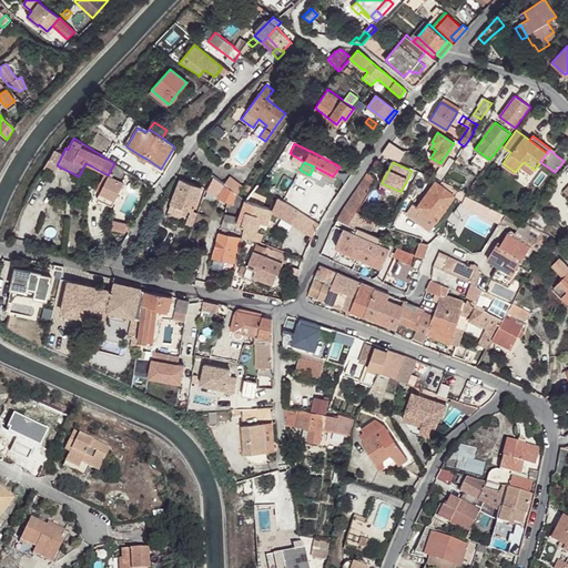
[(524,162),(520,165),(531,174),(535,170),(524,162)]
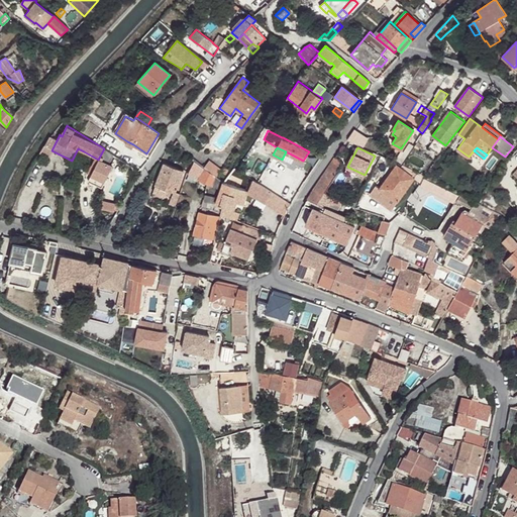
[(53,153),(46,151),(40,165),(46,168),(53,153)]
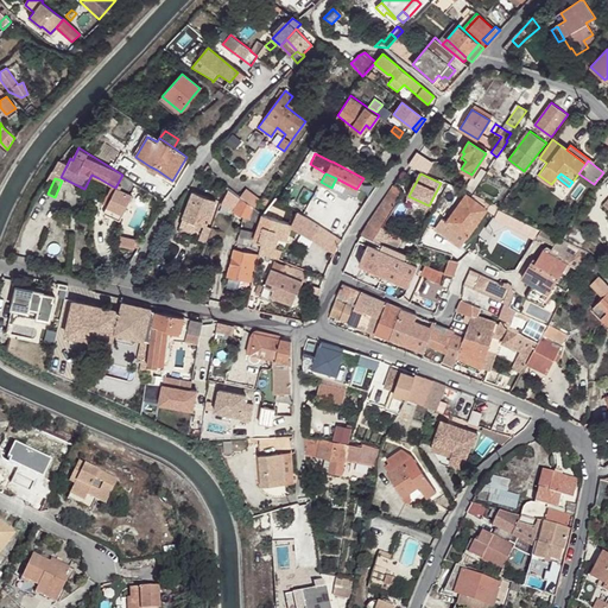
[(404,192),(393,185),(361,234),(369,238),(373,239),(381,226),(404,192)]
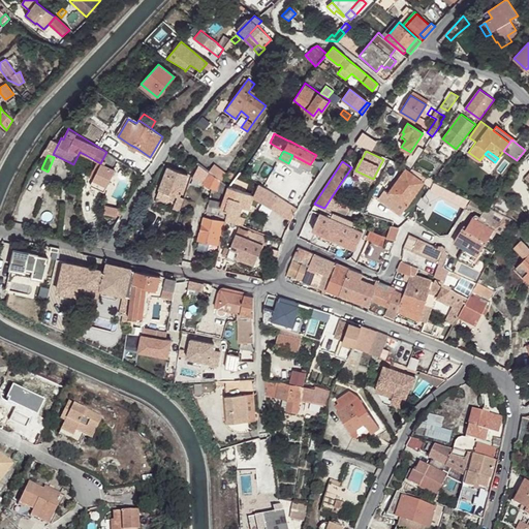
[(209,172),(199,164),(193,178),(199,180),(205,183),(204,183),(212,187),(216,189),(220,181),(209,172)]
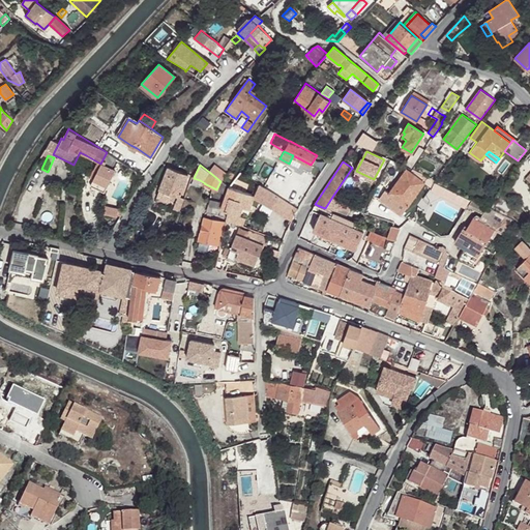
[(214,165),(209,172),(221,181),(222,182),(227,175),(214,165)]
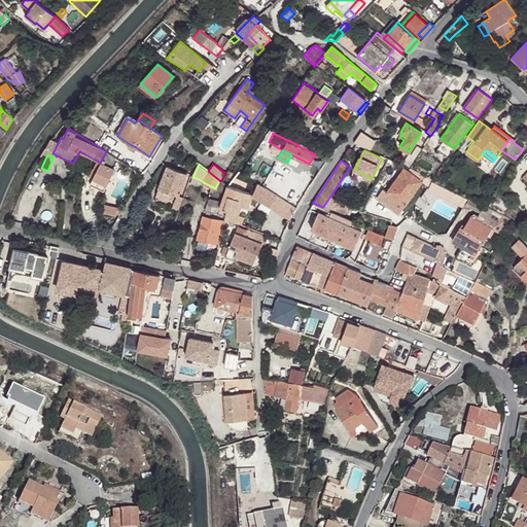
[(47,171),(41,168),(37,166),(35,173),(44,177),(47,171)]
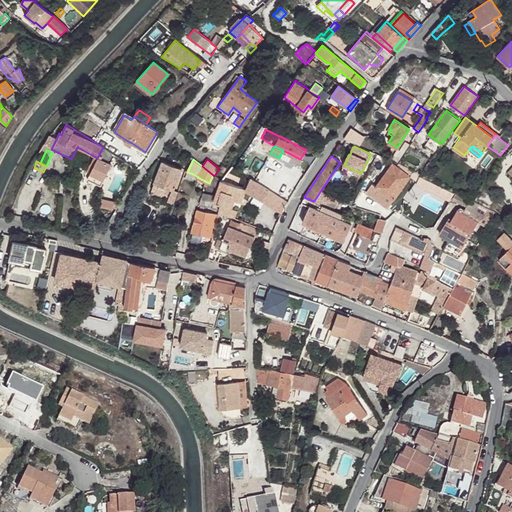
[(163,162),(154,184),(167,189),(173,191),(173,190),(182,169),(163,162)]
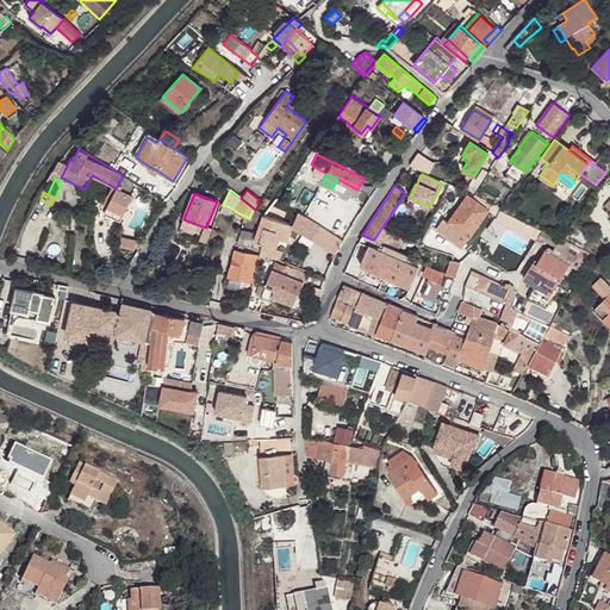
[(430,206),(410,197),(409,200),(429,210),(430,206)]
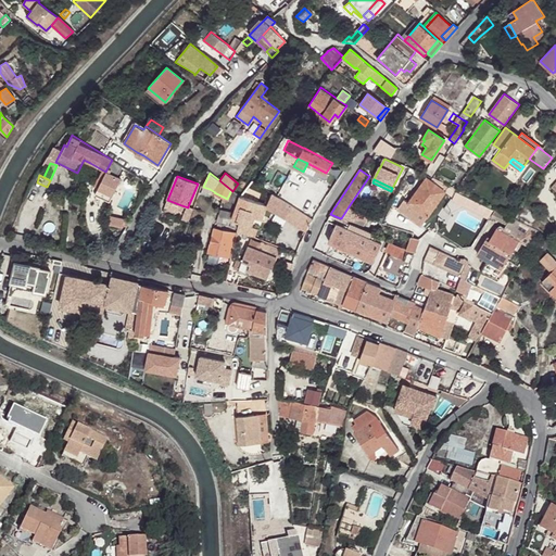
[(431,181),(445,192),(452,197),(452,196),(460,200),(464,193),(456,190),(432,179),(431,181)]
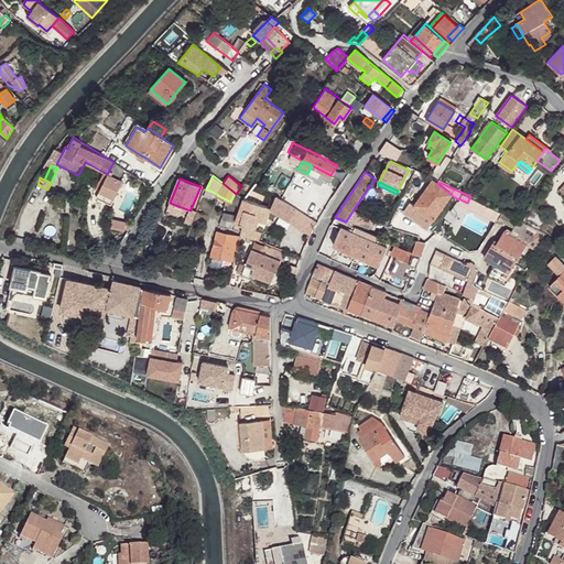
[(413,205),(432,220),(452,195),(437,184),(429,196),(423,192),(413,205)]
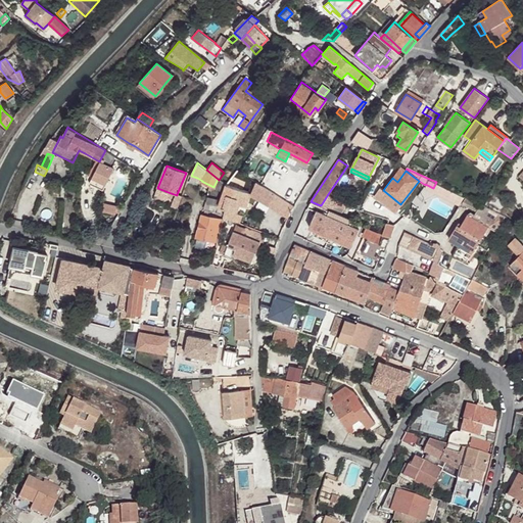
[(197,178),(191,176),(187,183),(194,185),(197,178)]
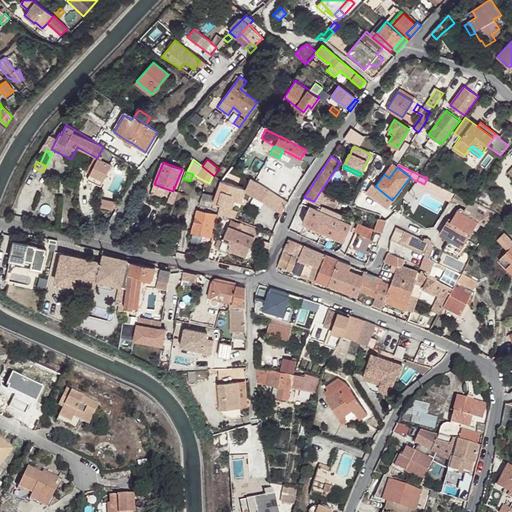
[(220,181),(214,176),(213,175),(209,185),(214,187),(212,192),(216,193),(220,181)]
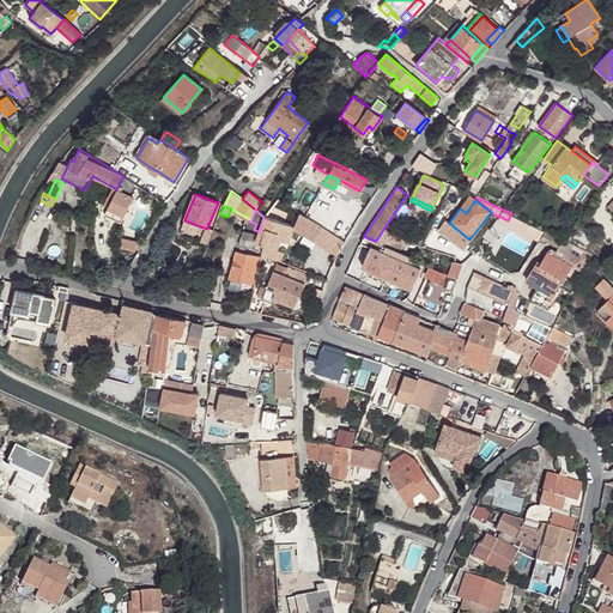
[(243,224),(246,217),(236,212),(232,219),(243,224)]
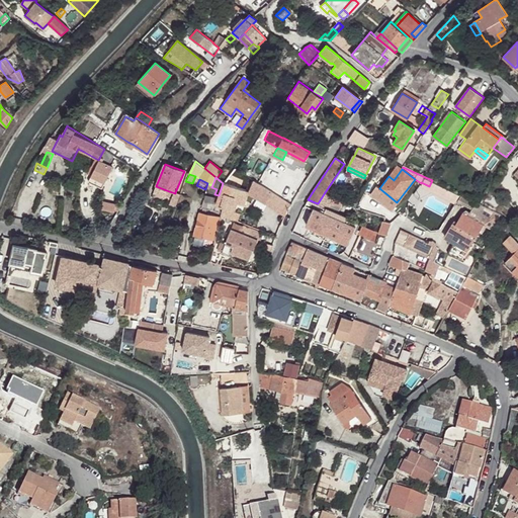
[(289,202),(255,181),(248,192),(241,189),(237,203),(244,206),(248,193),(281,214),(289,202)]
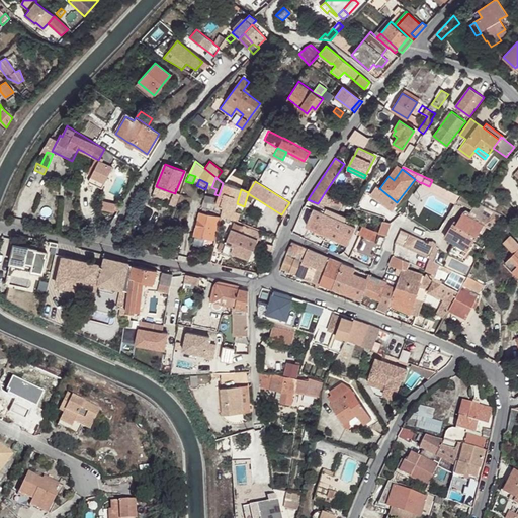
[(241,189),(223,183),(219,195),(218,198),(216,204),(223,207),(222,211),(222,213),(237,220),(239,212),(234,211),(237,203),(241,189)]
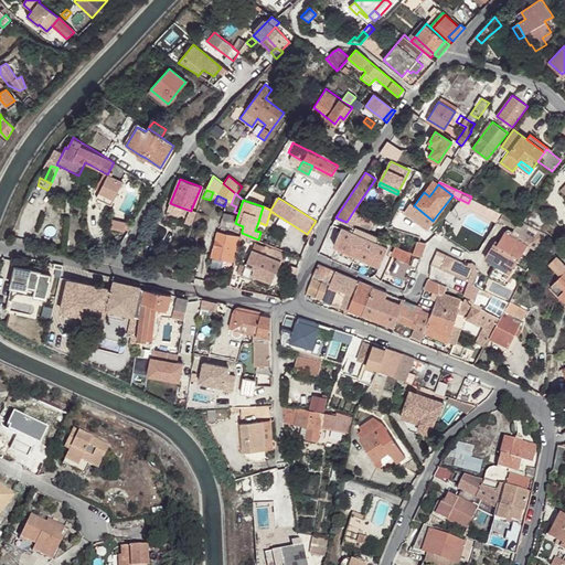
[(497,209),(481,202),(478,209),(493,215),(497,209)]
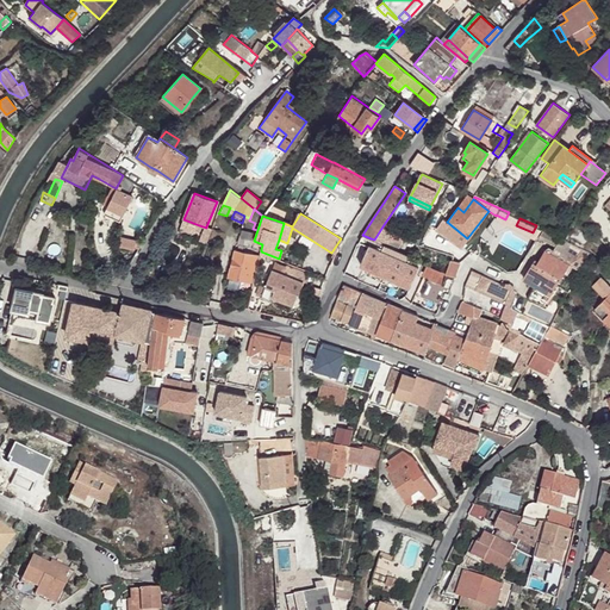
[(184,219),(181,226),(197,232),(199,225),(184,219)]
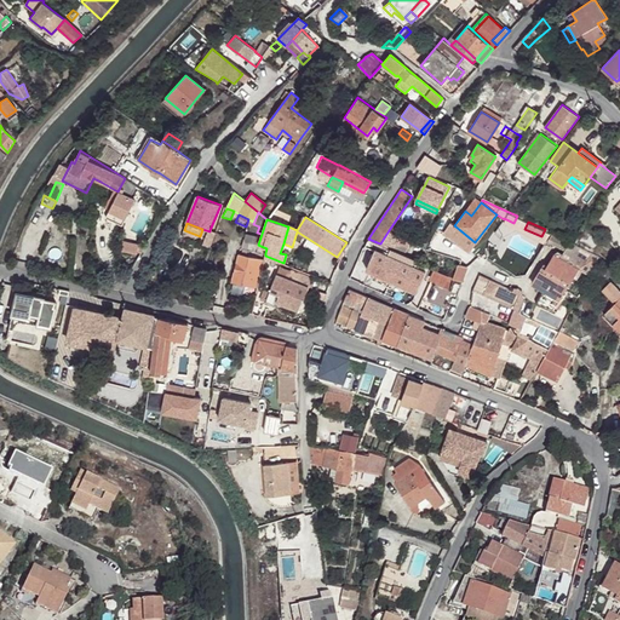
[(447,235),(469,251),(475,242),(454,225),(447,235)]
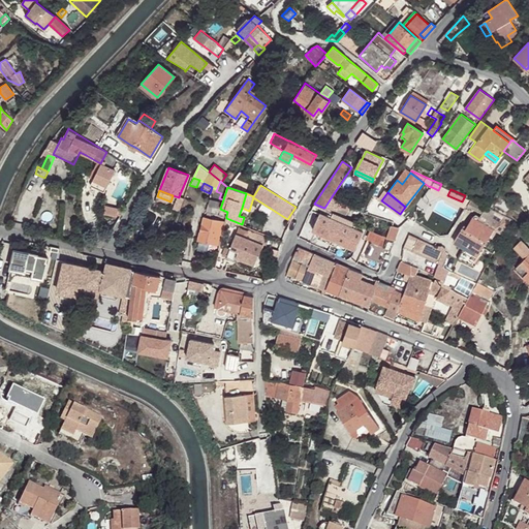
[(179,196),(179,197),(175,210),(179,211),(184,198),(179,196)]
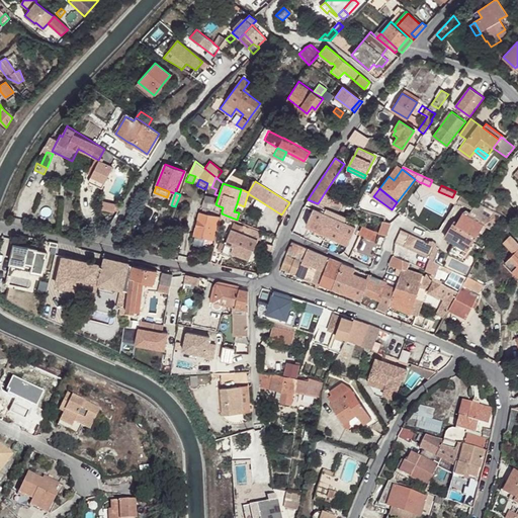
[(334,196),(325,192),(318,203),(328,208),(334,196)]
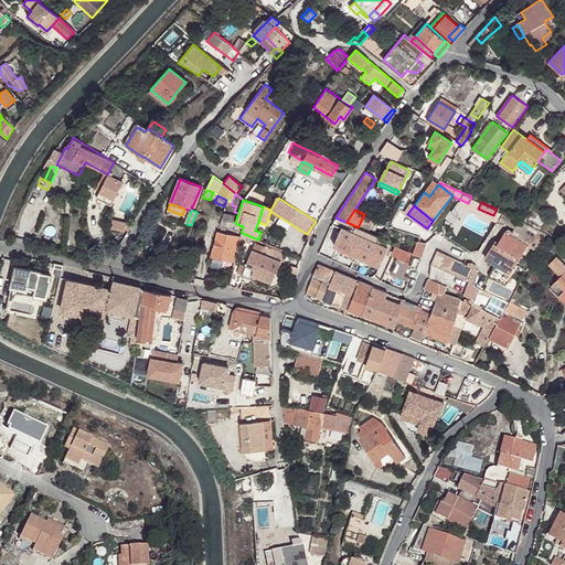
[(235,223),(237,216),(223,213),(220,227),(225,228),(226,222),(235,223)]
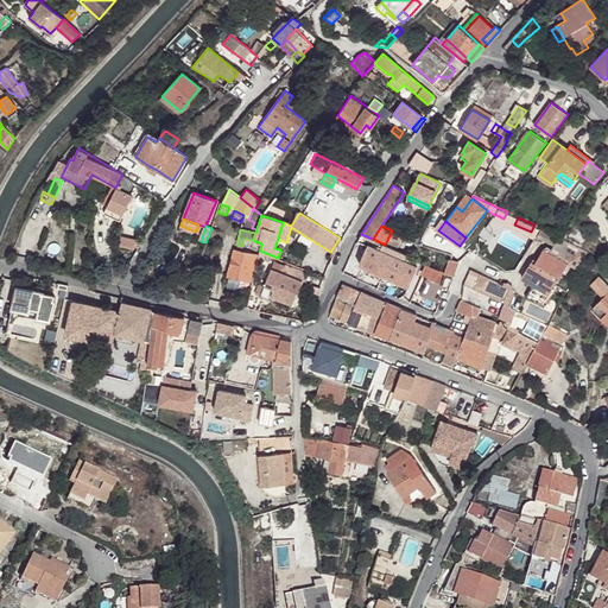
[(542,229),(538,234),(556,244),(559,238),(542,229)]
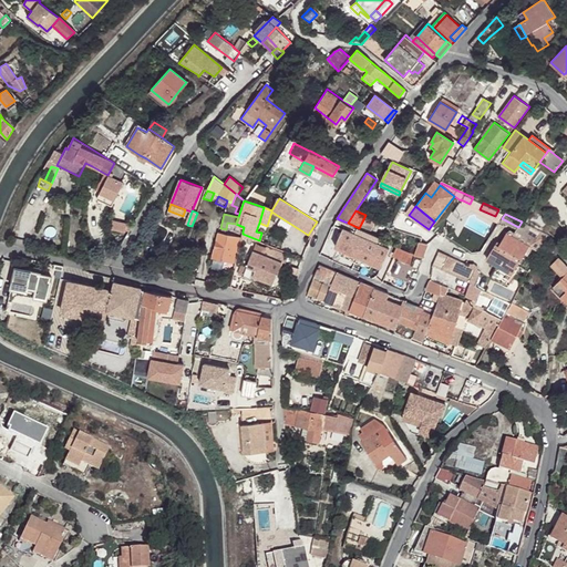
[(344,222),(337,218),(336,218),(332,223),(342,228),(344,222)]
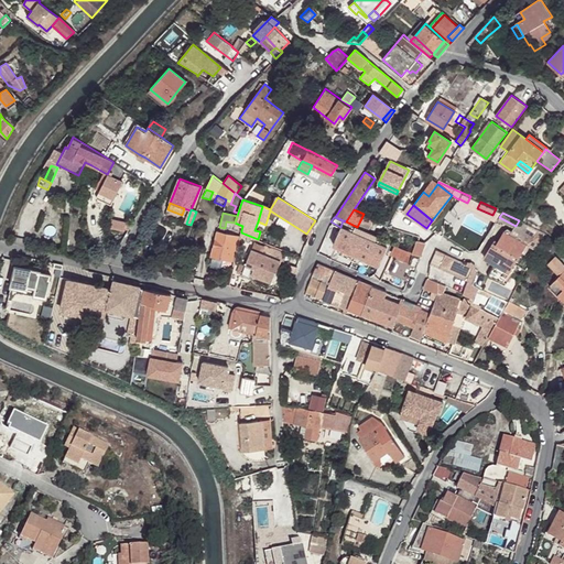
[(506,229),(527,243),(538,249),(546,234),(519,220),(516,226),(512,230),(507,227),(506,229)]
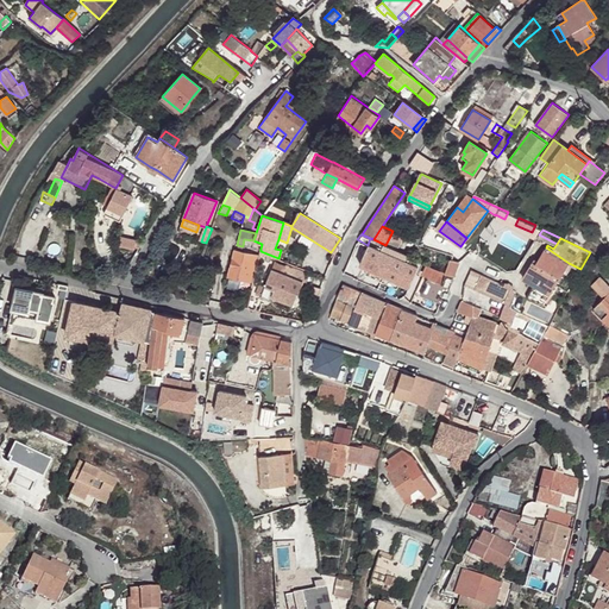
[(408,264),(368,245),(359,263),(400,283),(406,269),(408,264)]
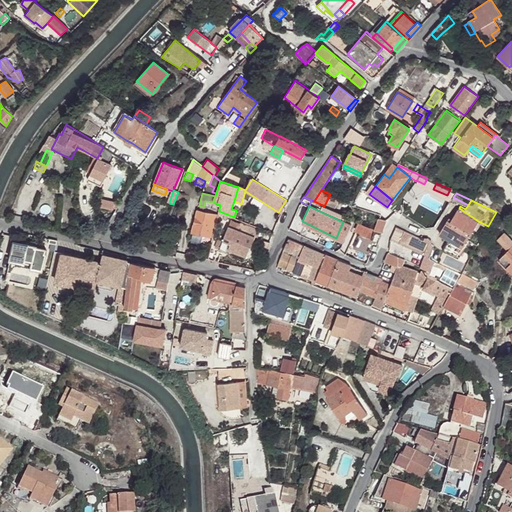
[(440,233),(463,246),(478,221),(459,208),(452,220),(449,218),(440,233)]
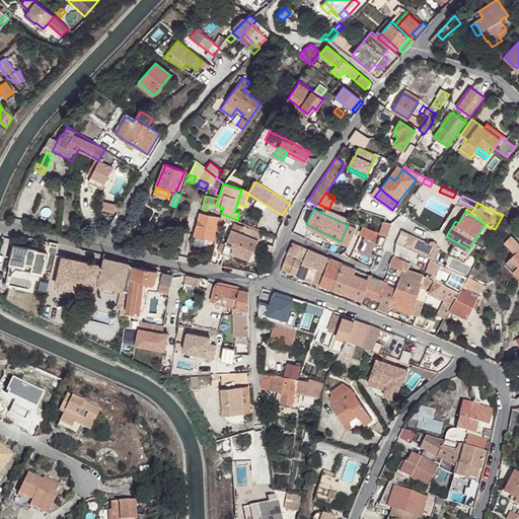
[(218,218),(201,214),(196,235),(214,240),(217,230),(215,229),(218,218)]
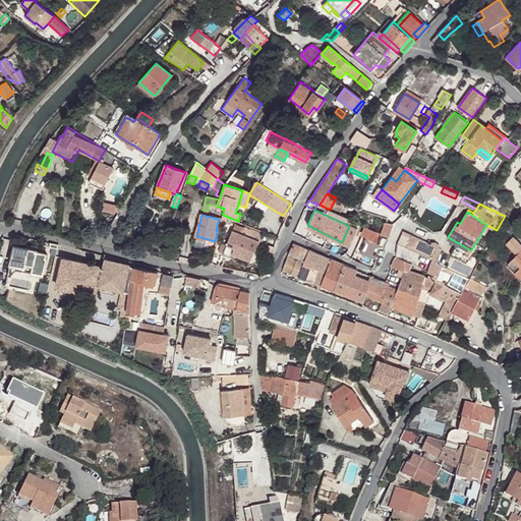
[(382,233),(389,236),(395,221),(389,219),(388,222),(386,222),(382,233)]
